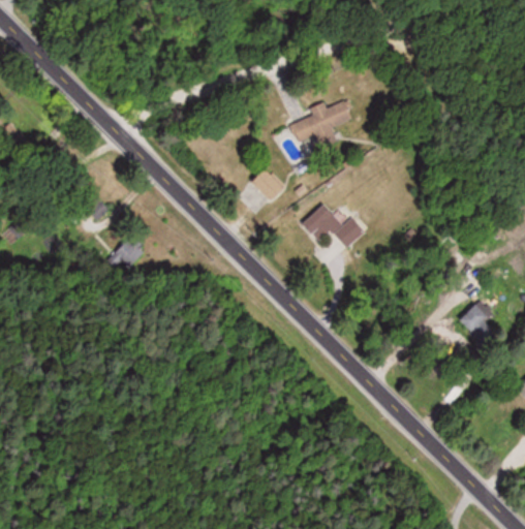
[(351,120),(344,97),(287,116),(296,142),(315,135),(319,149),(336,144),(331,127),(351,120)]
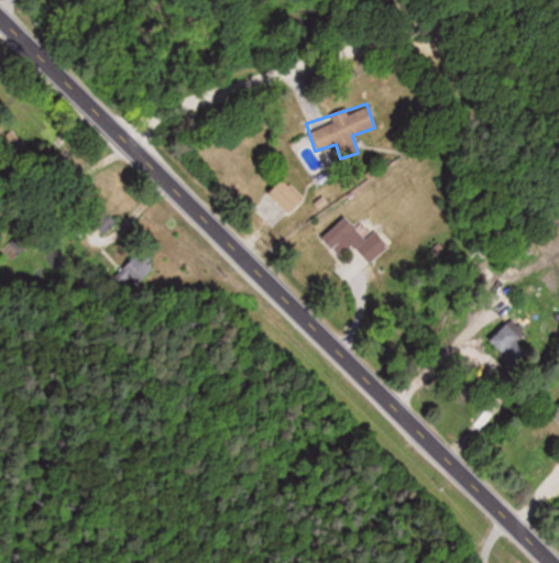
[(269,194),(288,213),(302,200),(282,180),(269,194)]
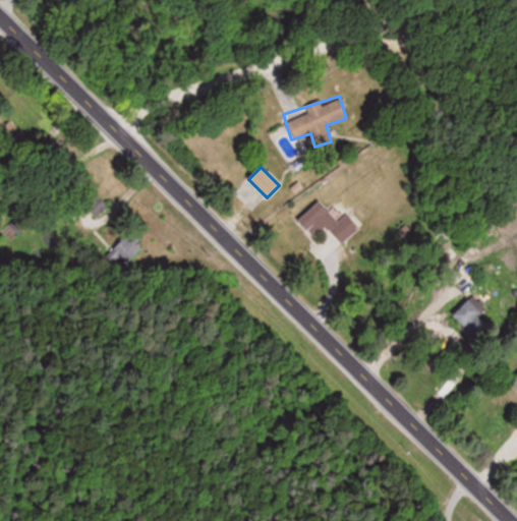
[(312,237),(325,227),(339,243),(358,228),(345,213),(336,221),(320,200),(297,219),(312,237)]
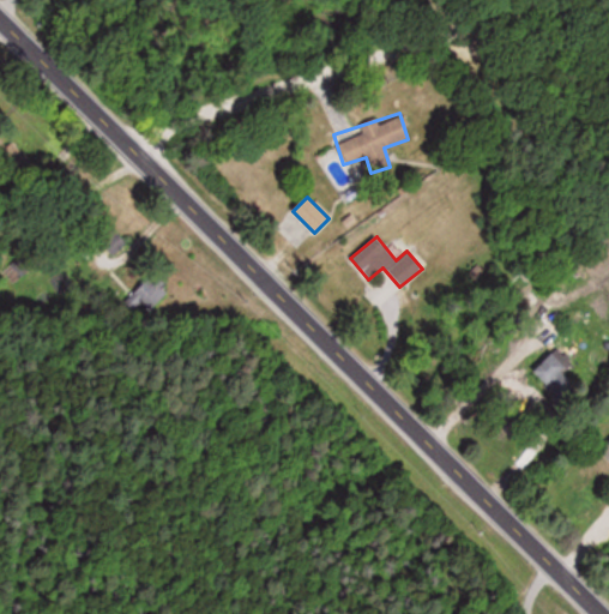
[(574,385),(561,372),(566,367),(552,353),(531,373),(559,401),(574,385)]
